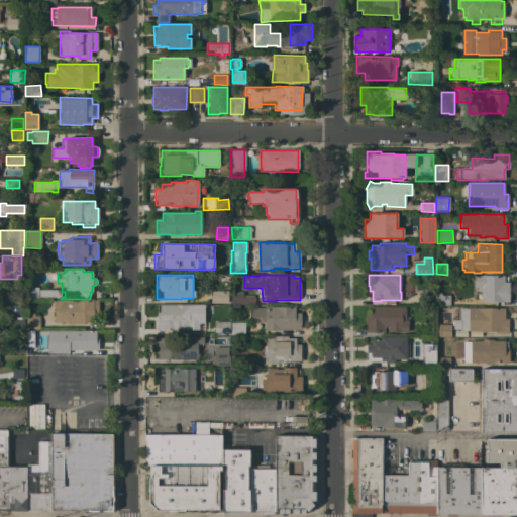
[(481,302),(481,300),(472,300),(473,287),(473,275),(504,276),(504,282),(509,282),(508,302),(481,302)]
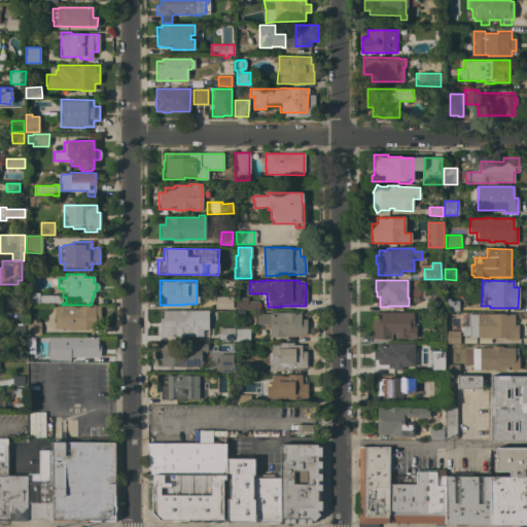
[(62,304),(28,304),(29,293),(36,293),(36,292),(39,292),(39,295),(62,295),(62,304)]
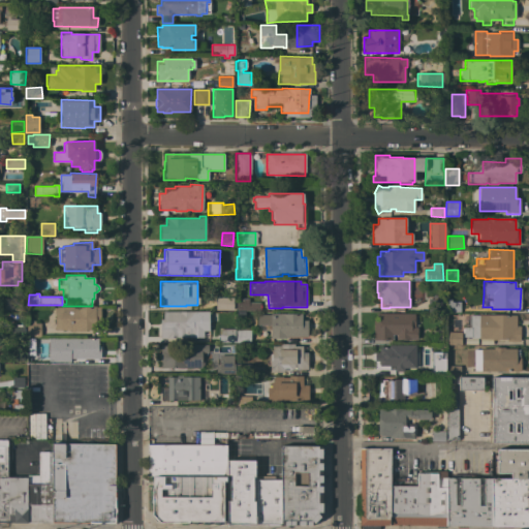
[(432,299),(432,296),(436,296),(436,299),(443,299),(443,311),(428,311),(428,299),(432,299)]
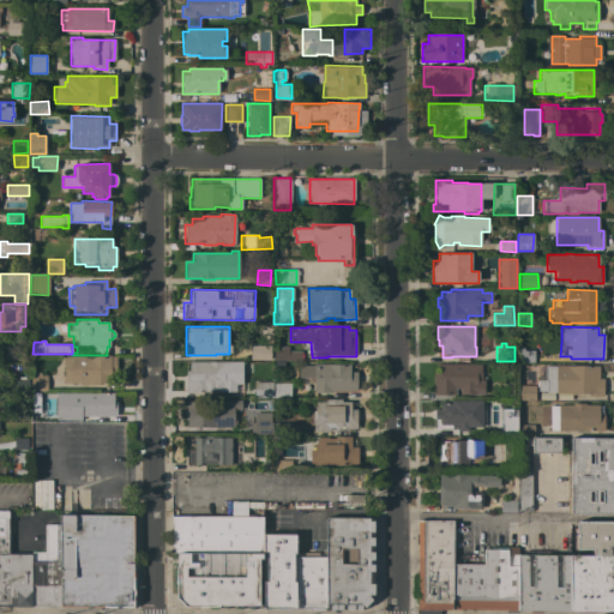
[(301,361),(288,361),(288,360),(275,360),(275,347),(288,347),(288,350),(301,350),(301,361)]
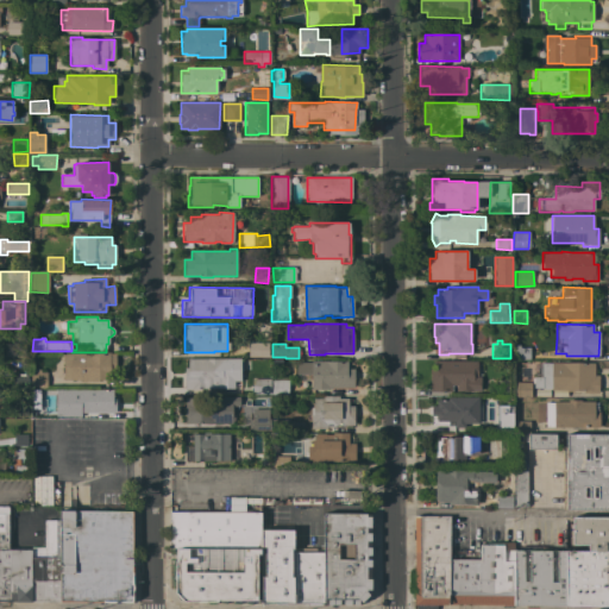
[(268,345),(268,357),(252,357),(251,345),(268,345)]
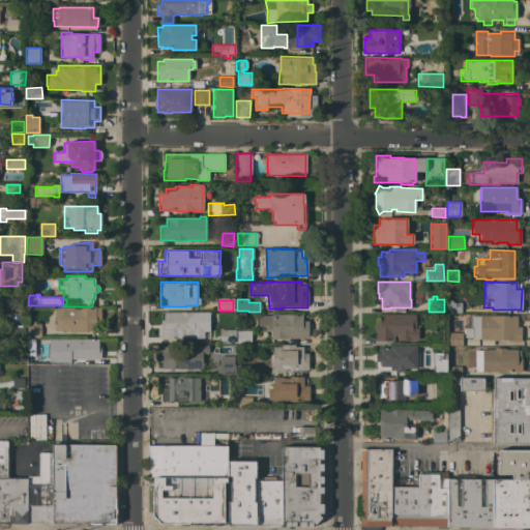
[(461,313),(447,313),(447,302),(461,302),(461,313)]
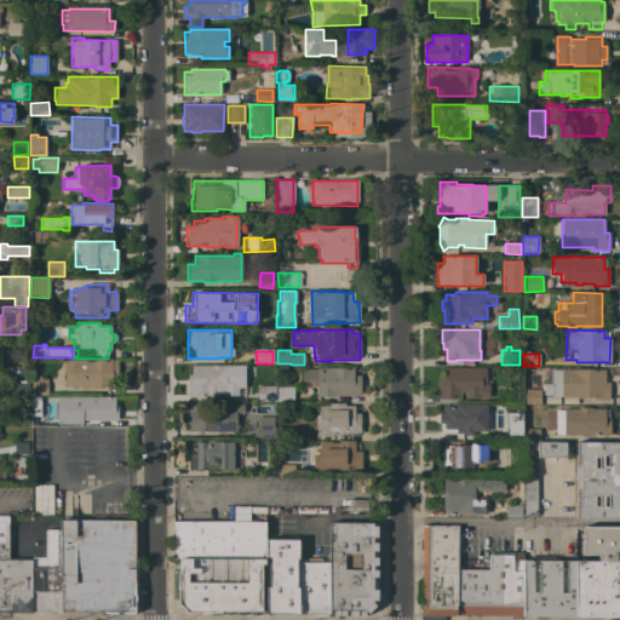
[(118,379),(112,379),(112,386),(64,388),(64,368),(63,366),(63,363),(64,361),(64,360),(87,360),(87,359),(112,360),(118,360),(118,379)]
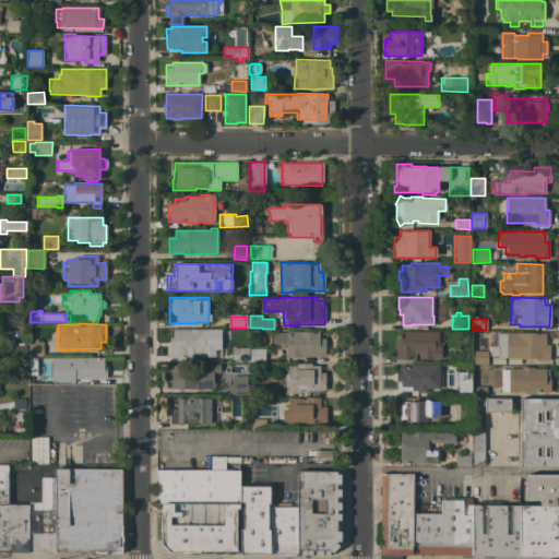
[(169,357),(168,330),(207,329),(209,342),(205,342),(205,357),(169,357)]
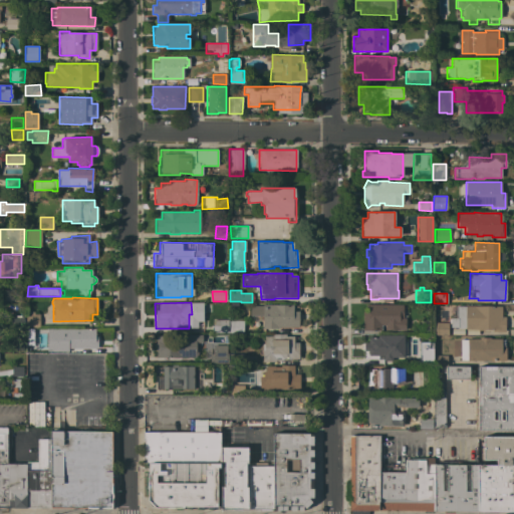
[(264,333),(264,328),(262,328),(262,316),(250,316),(250,306),(262,306),(262,304),(293,305),(293,311),(298,311),(298,327),(290,327),(290,334),(264,333)]
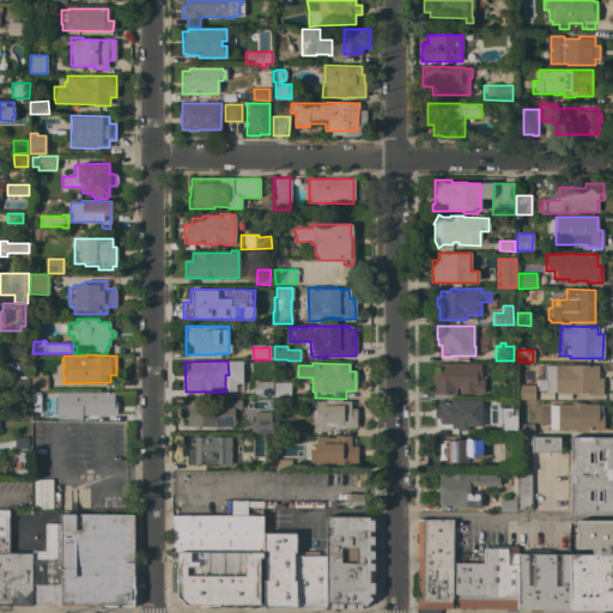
[(480,364),(480,380),(483,380),(483,393),(459,393),(459,388),(455,388),(454,394),(432,394),(432,371),(436,371),(437,363),(480,364)]
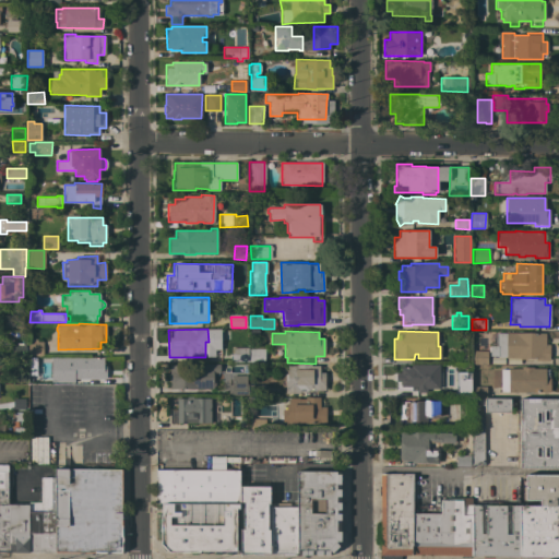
[(549,361),(535,361),(535,358),(526,358),(526,359),(520,359),(520,358),(506,358),(506,357),(497,357),(497,356),(489,356),(489,346),(495,346),(496,333),(506,333),(506,332),(545,333),(545,344),(549,345),(549,361)]
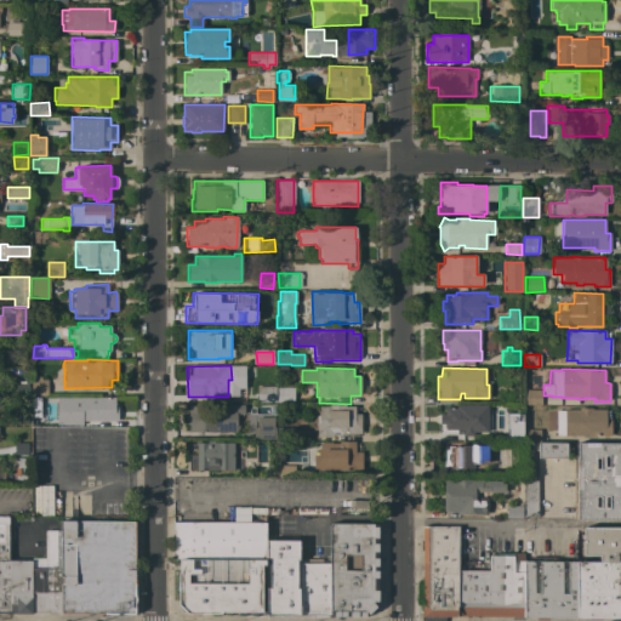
[(47,396),(32,396),(30,380),(47,380),(47,396)]
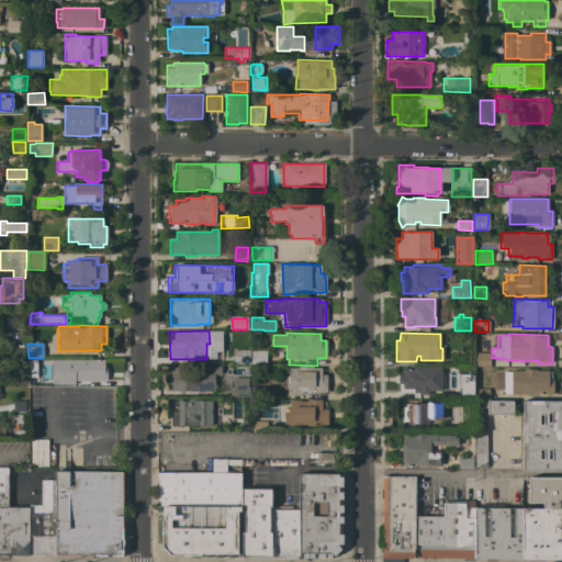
[(251,351),(250,364),(233,363),(233,349),(249,349),(249,351),(251,351)]
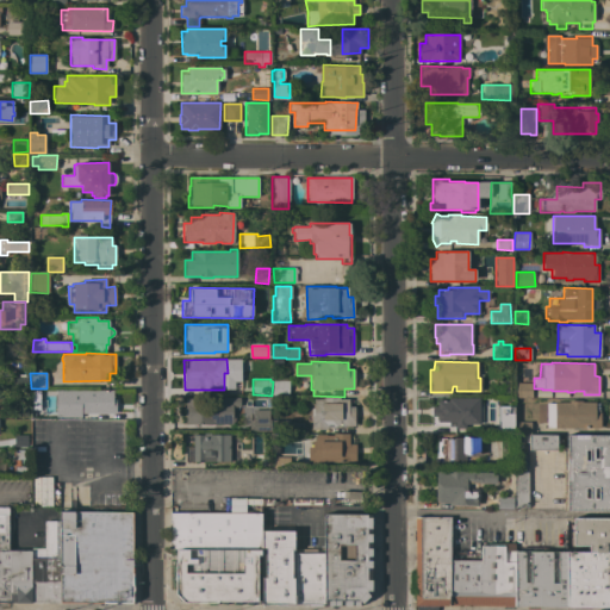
[(288,380),(288,396),(272,396),(273,381),(273,380),(288,380)]
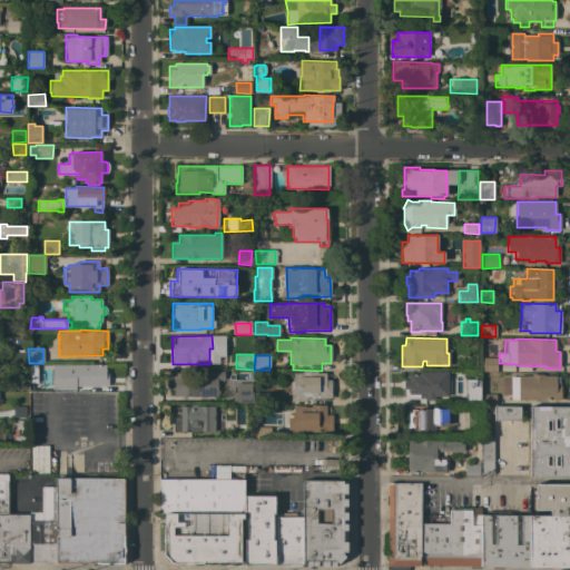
[(481,372),(481,370),(481,357),(497,359),(497,372),(481,372)]
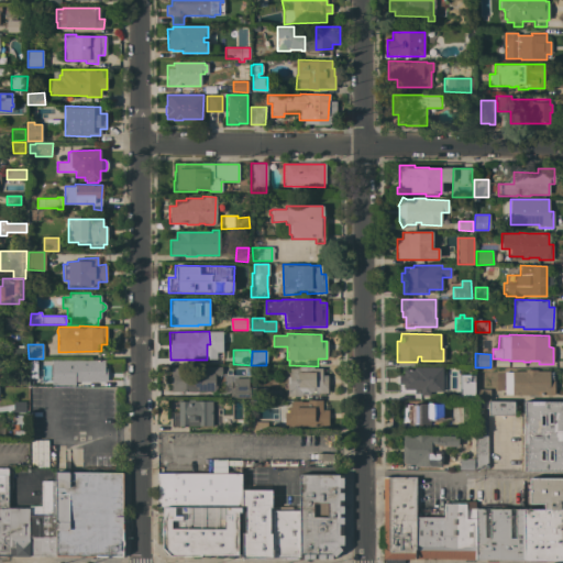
[(72,383),(72,373),(67,373),(67,360),(105,361),(105,365),(107,365),(107,383),(72,383)]
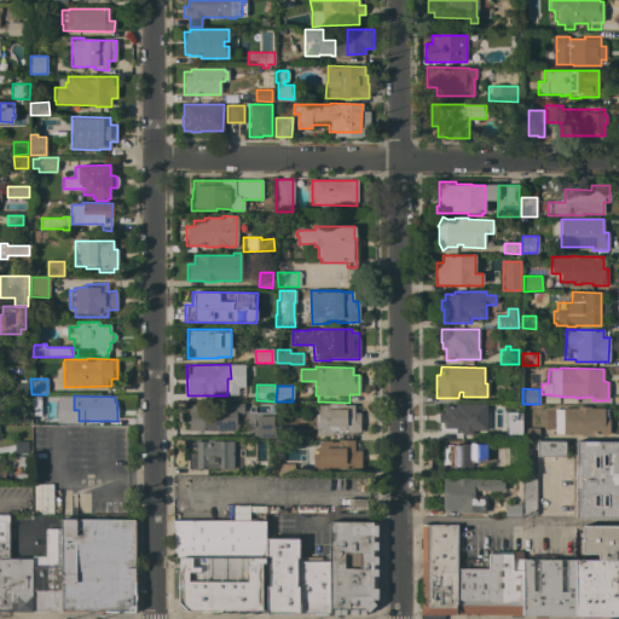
[(358,412),(359,412),(359,432),(340,433),(340,434),(331,434),(331,435),(316,435),(316,420),(318,420),(318,405),(328,405),(328,403),(343,403),(343,405),(353,405),(353,406),(358,406),(358,412)]
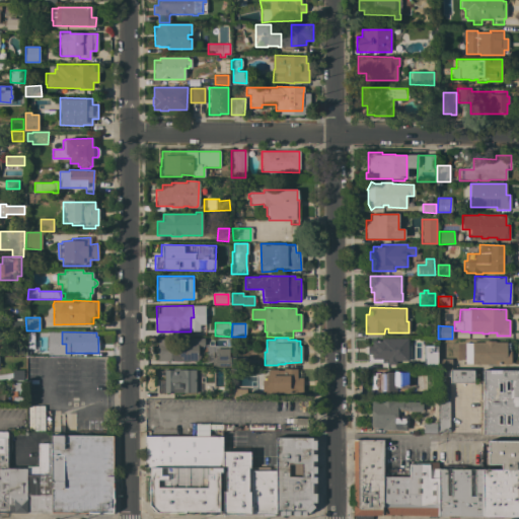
[(182,340),(191,340),(191,339),(198,339),(198,361),(157,361),(157,340),(182,340)]
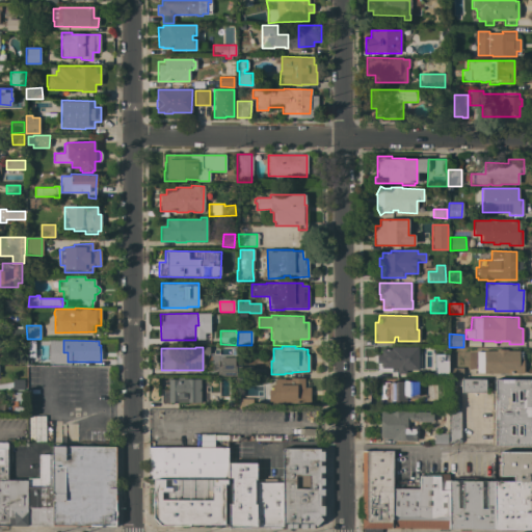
[(418,370),(405,370),(405,373),(397,373),(397,372),(391,372),(391,368),(380,368),(380,363),(376,363),(376,354),(380,354),(380,349),(391,349),(391,347),(418,347),(418,370)]
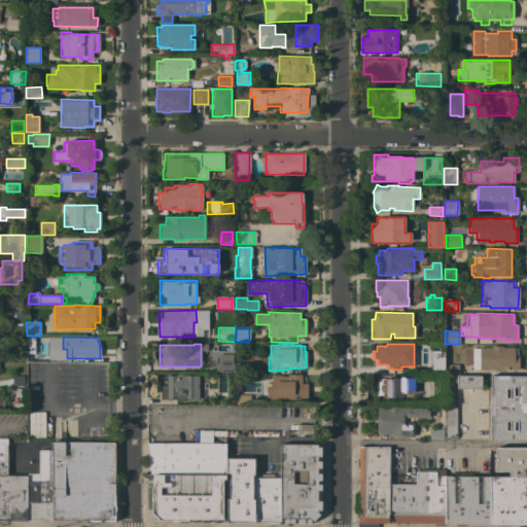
[(518,370),(479,370),(479,348),(491,347),(491,346),(502,346),(502,347),(514,347),(514,348),(518,348),(518,356),(518,370)]
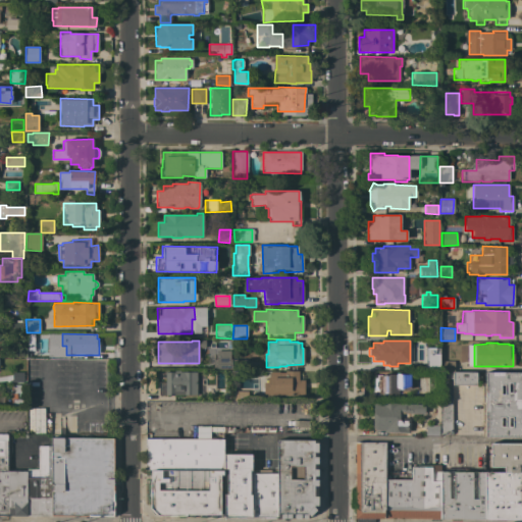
[(437,371),(425,371),(425,348),(439,348),(439,361),(440,361),(440,371),(437,371)]
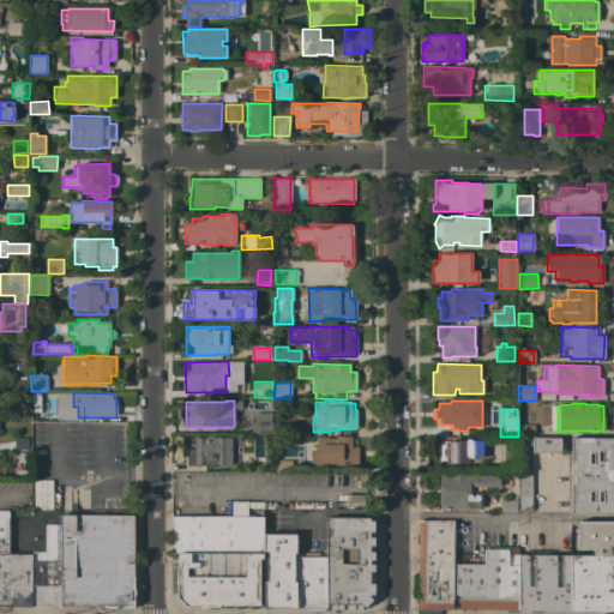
[(13,410),(28,410),(28,420),(13,419),(13,410)]
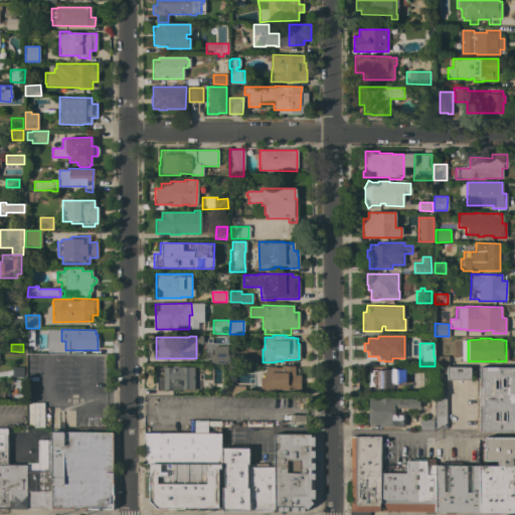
[(243,355),(259,358),(259,365),(230,365),(230,352),(243,352),(243,355)]
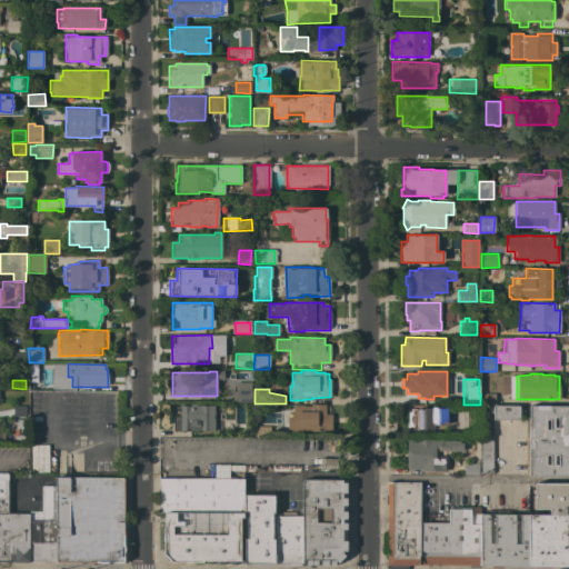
[(252,391),(252,401),(238,402),(237,391),(252,391)]
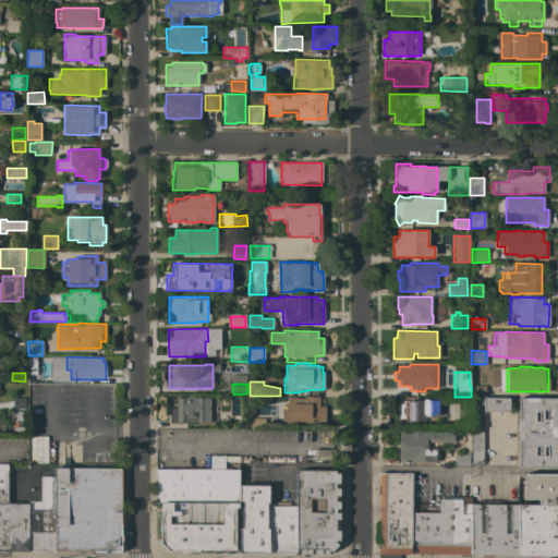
[(174,424),(174,414),(170,414),(170,407),(174,407),(174,397),(185,397),(185,396),(193,396),(193,397),(207,397),(207,399),(208,399),(208,402),(209,402),(214,407),(218,407),(219,415),(218,415),(218,417),(215,417),(215,422),(210,422),(211,423),(174,424)]
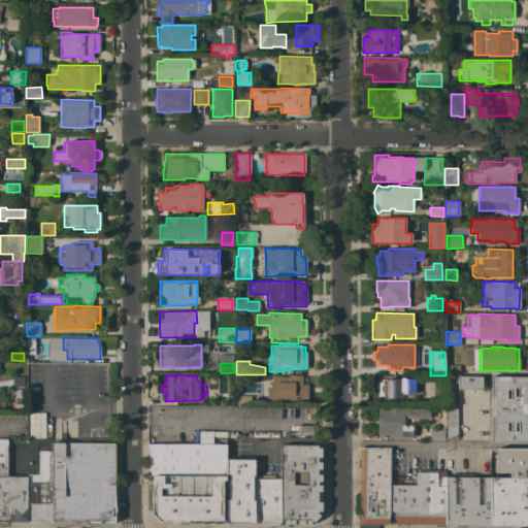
[(266,400),(266,387),(270,387),(270,382),(272,382),(272,376),(273,376),(273,375),(282,375),(282,377),(288,377),(288,375),(301,375),(301,385),(307,385),(307,400),(266,400)]
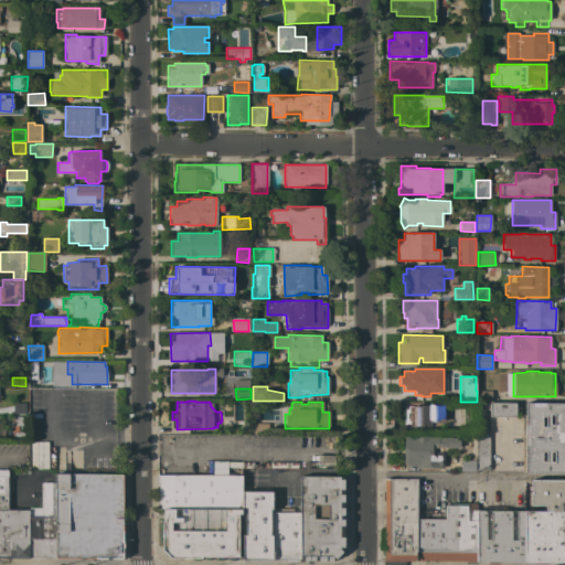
[(13,403),(24,403),(25,414),(13,414),(13,403)]
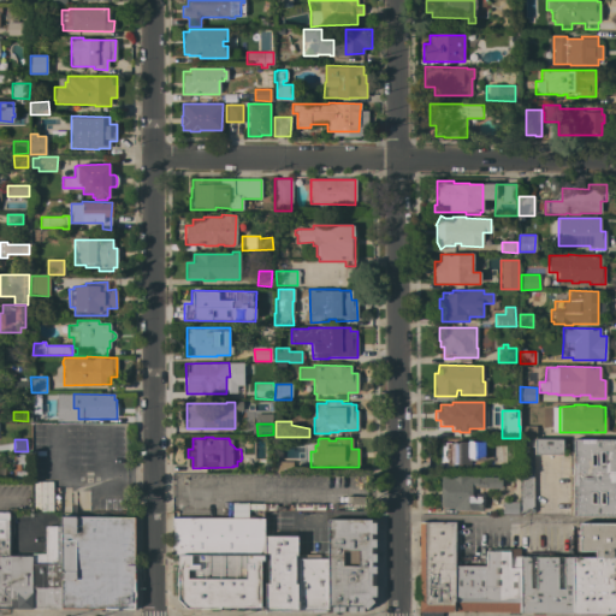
[(562,439),(562,455),(549,455),(549,456),(545,456),(545,455),(533,454),(533,439),(562,439)]
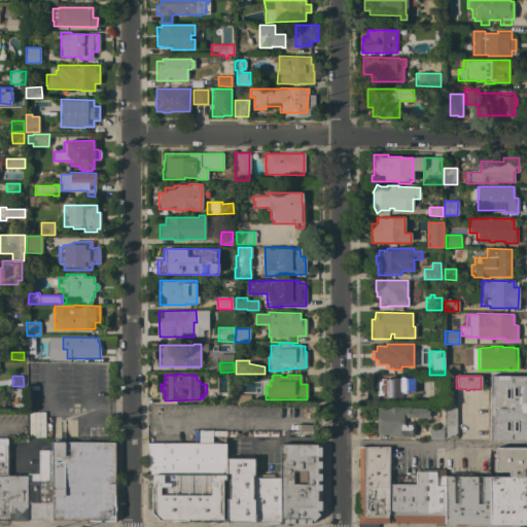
[(489,376),(526,376),(526,442),(489,442),(489,376)]
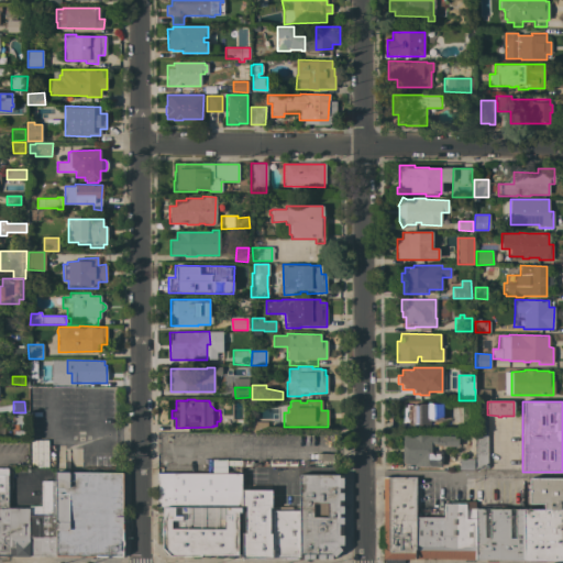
[(442,421),(429,421),(429,424),(420,423),(420,429),(401,429),(401,423),(396,423),(397,416),(401,416),(401,405),(409,405),(409,404),(442,404),(442,421)]
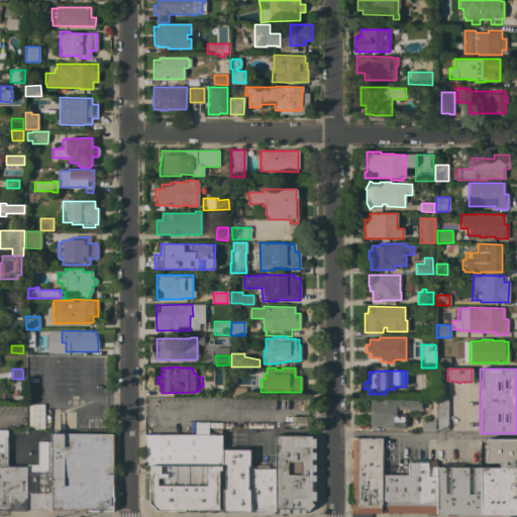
[(447,430),(436,430),(436,383),(447,383),(447,430)]
